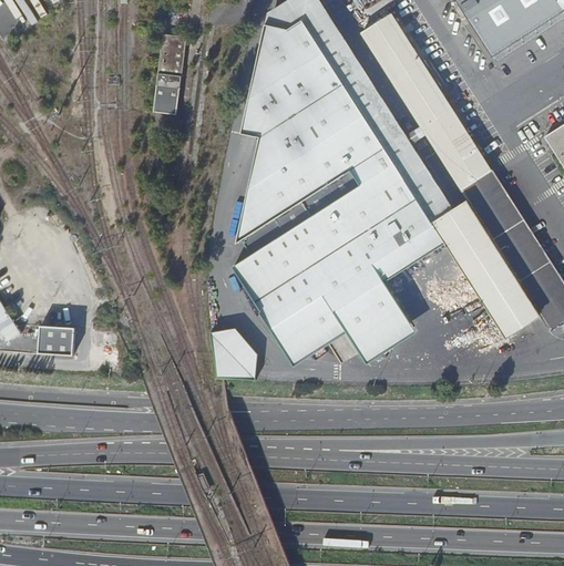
[(300,18),(432,222),(452,209),(409,143),(406,145),(400,137),(404,134),(318,0),(284,0),(265,12),(263,23),(285,28),(300,18)]
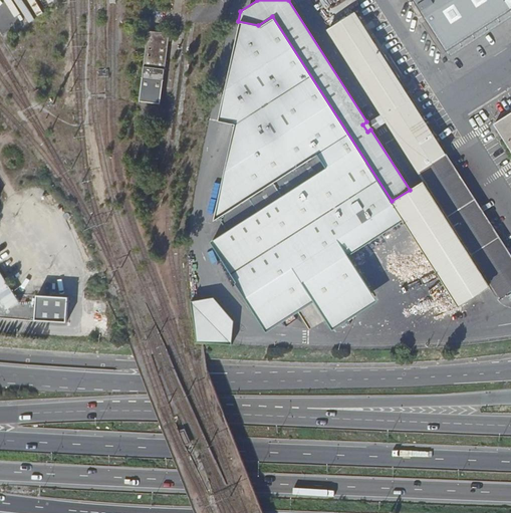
[(412,0),(445,50),(510,7),(510,0),(412,0)]
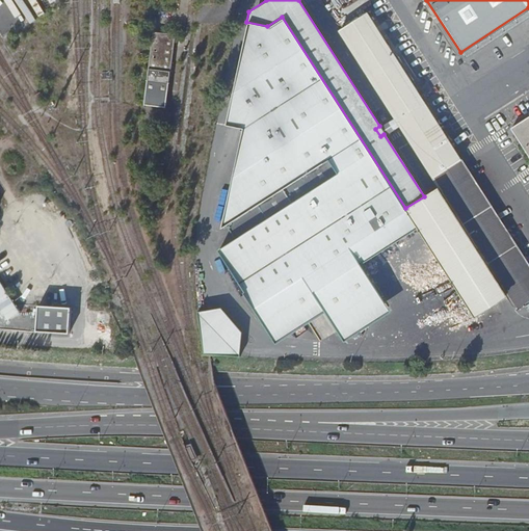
[(398,125),(516,309),(528,299),(528,269),(364,12),(338,29),(394,116),(398,125)]
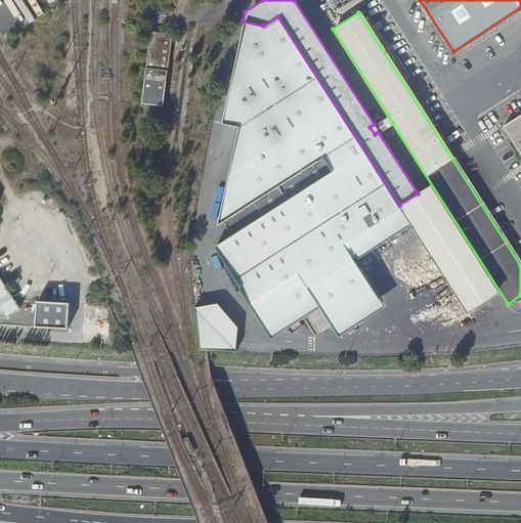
[(229,234),(213,246),(265,329),(296,309),(313,299),(331,327),(377,297),(353,260),(410,223),(399,205),(277,16),(263,26),(243,22),(221,122),(236,125),(235,127),(237,127),(235,139),(254,169),(224,187),(216,224),(220,221),(229,234)]
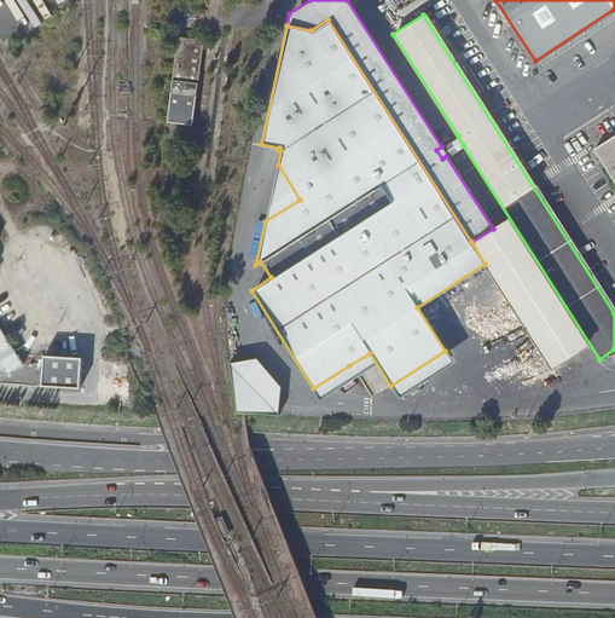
[(201,42),(174,41),(167,125),(193,127),(201,42)]
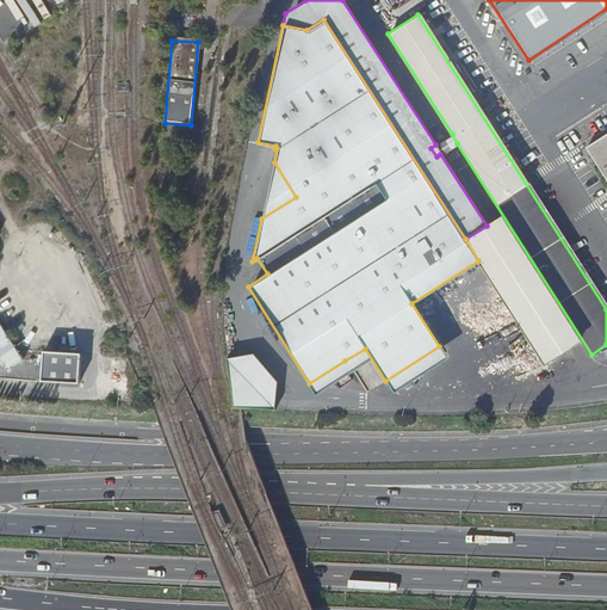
[(606,130),(583,146),(606,183),(606,130)]
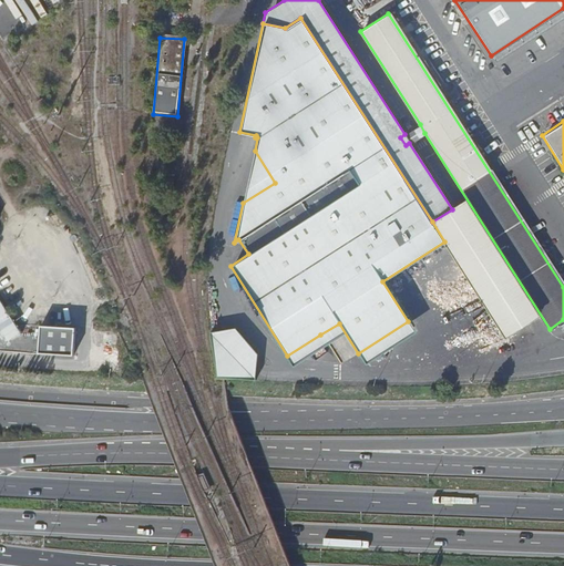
[(404,134),(400,137),(406,145),(409,143),(424,133),(420,124),(404,134)]
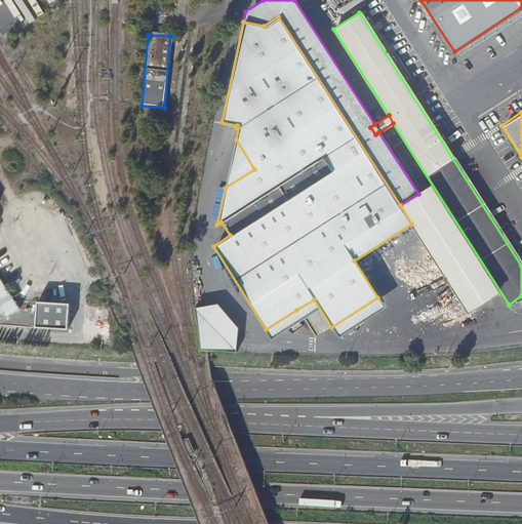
[(411,224),(467,310),(496,291),(430,187),(418,194),(400,205),(411,224)]
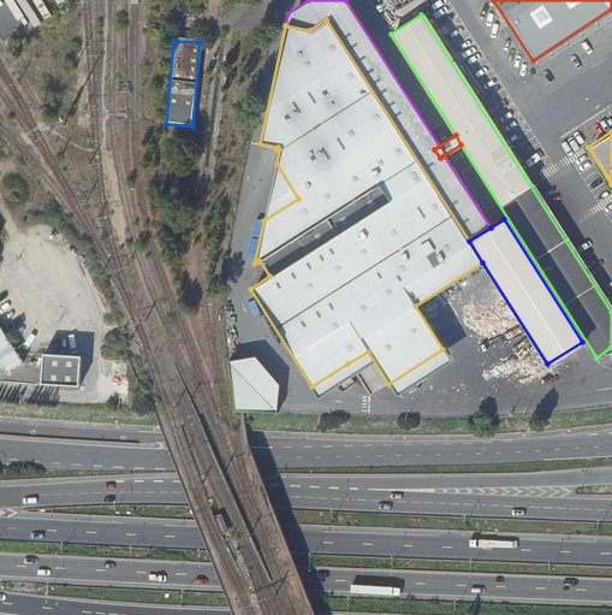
[(261,397),(260,411),(275,411),(277,383),(253,355),(226,359),(229,374),(242,372),(261,397)]
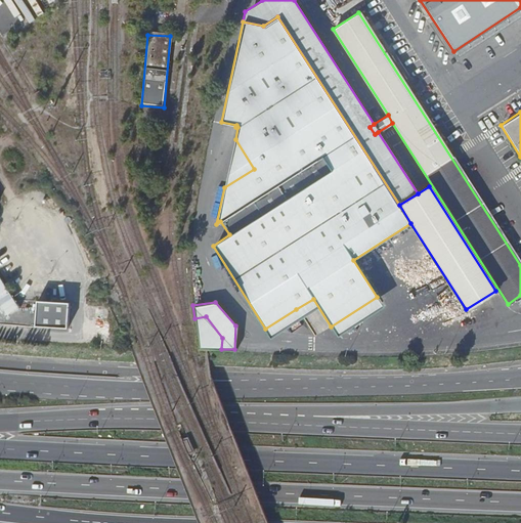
[(35,304),(33,325),(64,328),(67,306),(35,304)]
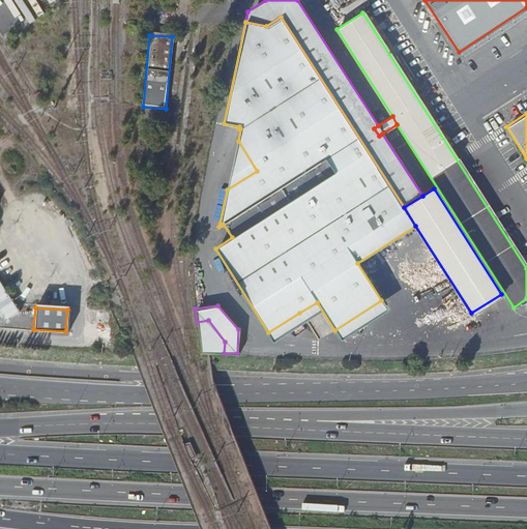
[(207,352),(224,353),(225,342),(208,320),(197,322),(201,351),(207,352)]
